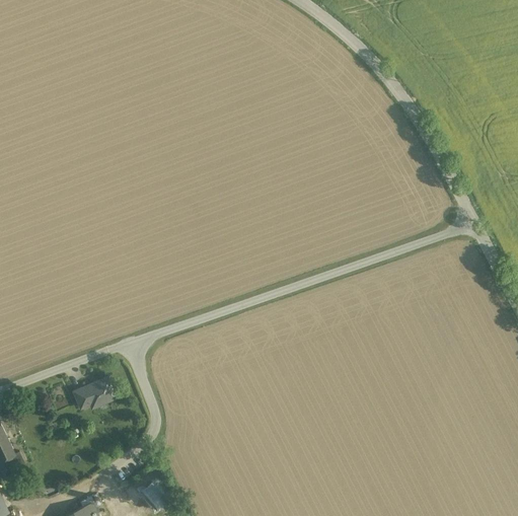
[(96,385),(86,390),(85,389),(73,394),(80,410),(89,406),(90,409),(93,410),(96,409),(97,406),(107,401),(107,403),(117,399),(108,378),(96,384),(96,385)]
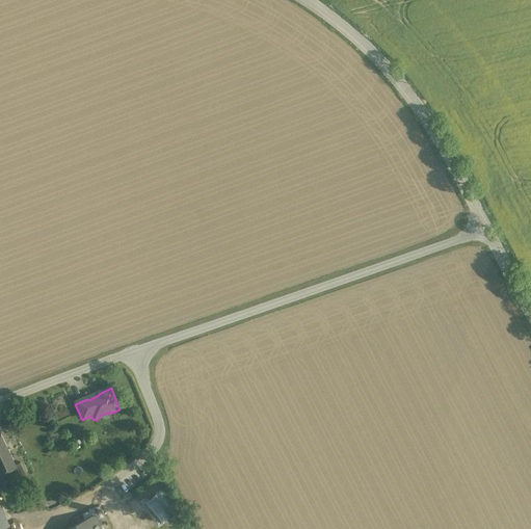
[(0,473),(6,470),(11,480),(24,474),(19,463),(14,465),(0,437),(0,473)]
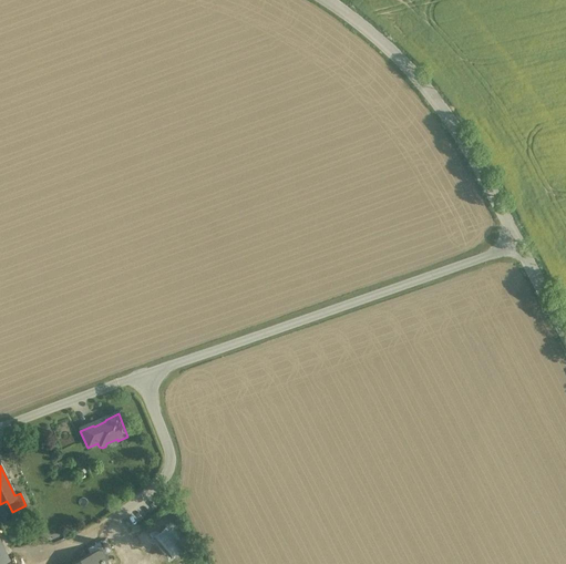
[(2,563),(10,560),(0,540),(0,563),(2,563)]
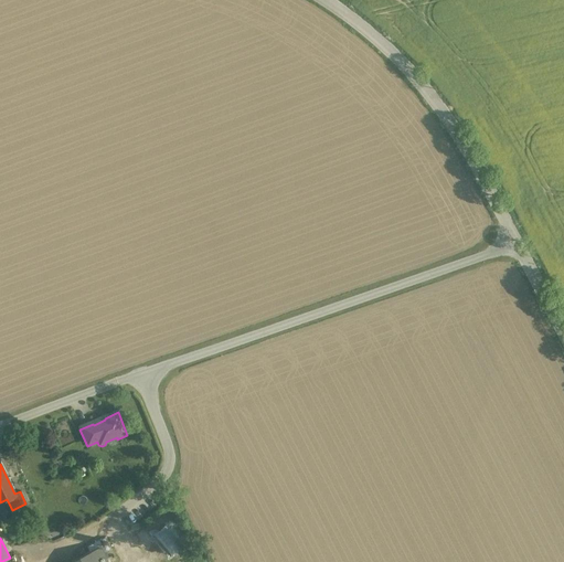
[(105,561),(99,549),(72,561),(105,561)]
